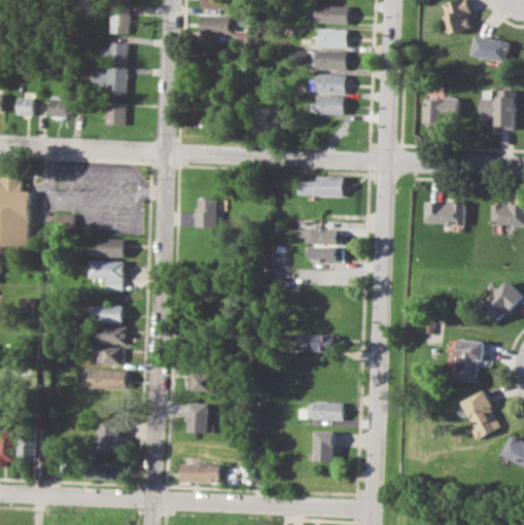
[(200,0),(236,0),(236,10),(200,8),(200,0)]
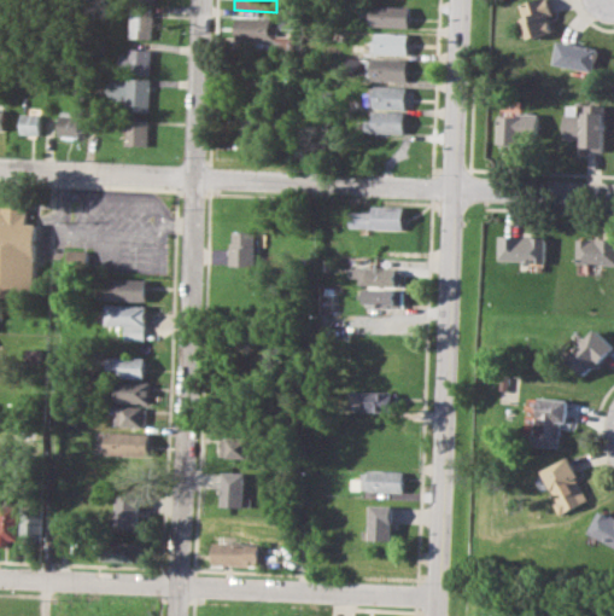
[(518,6),(536,0),(544,0),(551,17),(545,18),(551,34),(526,42),(519,19),(521,18),(518,6)]
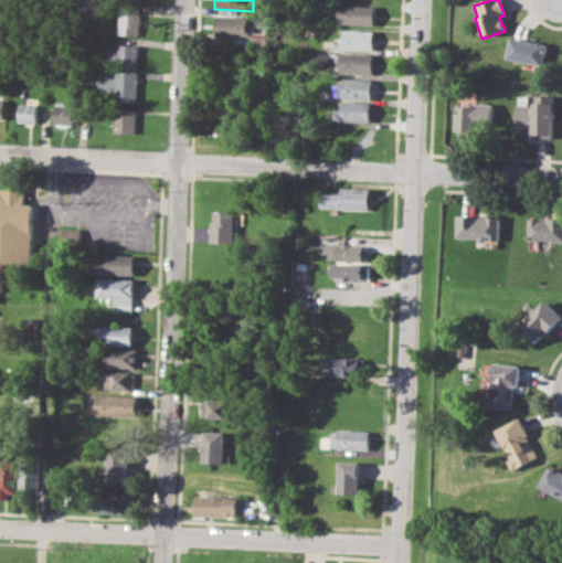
[(328,4),(373,8),(372,27),(335,24),(335,16),(328,16),(328,4)]
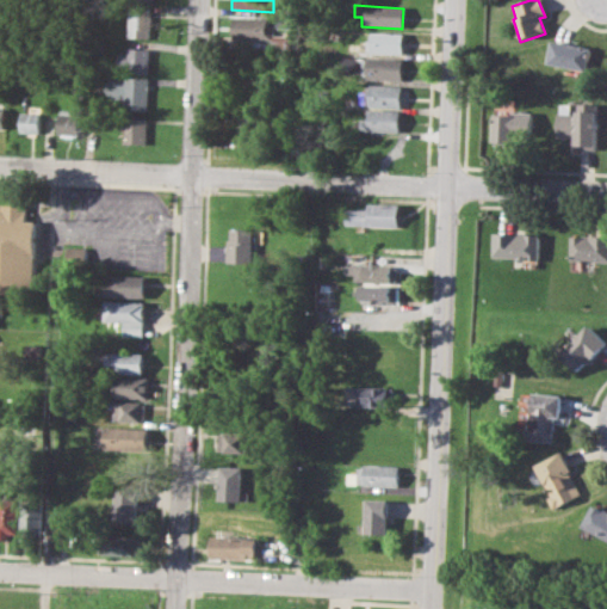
[(127,13),(150,13),(149,40),(127,38),(127,13)]
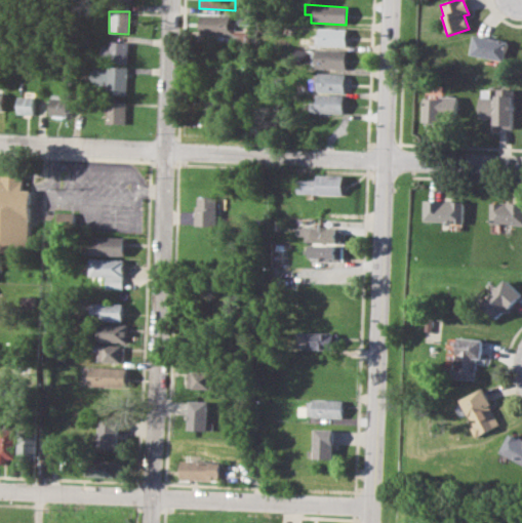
[(198,15),(227,16),(226,23),(233,23),(233,31),(244,32),(244,41),(229,41),(229,36),(197,35),(198,15)]
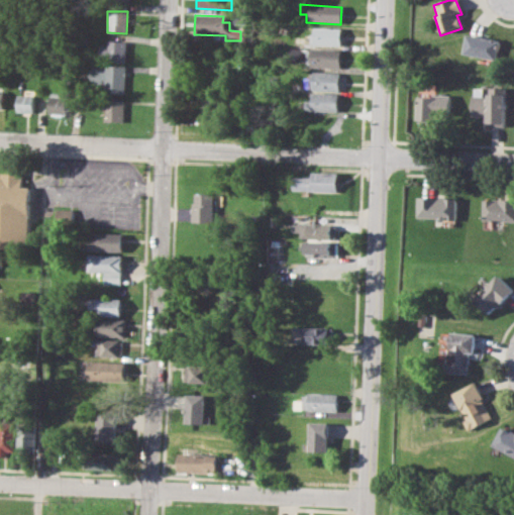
[(234,31),(242,30),(241,16),(235,17),(235,22),(233,22),(234,31)]
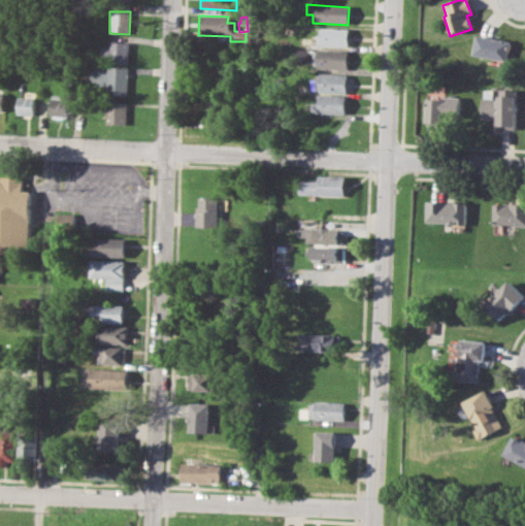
[(319,29),(346,30),(346,47),(315,45),(315,36),(319,36),(319,29)]
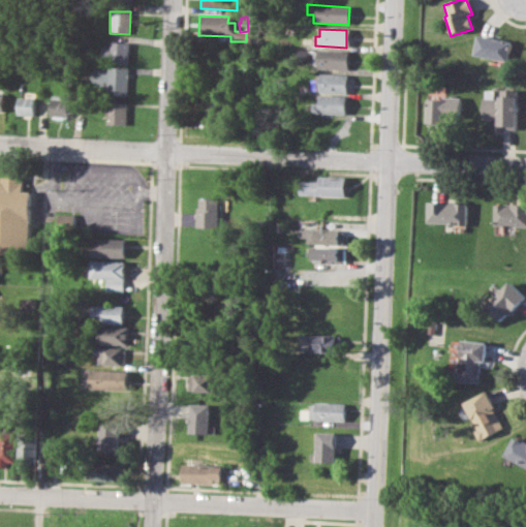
[(472,55),(476,36),(511,42),(506,62),(472,55)]
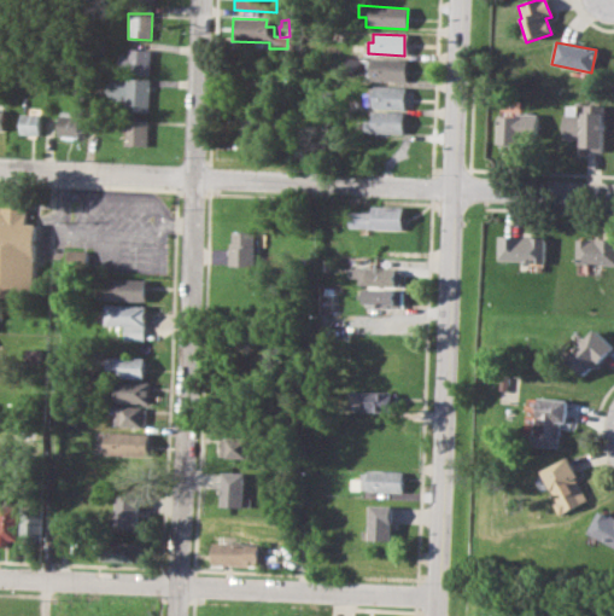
[(128,48),(150,50),(148,75),(117,74),(118,54),(128,54),(128,48)]
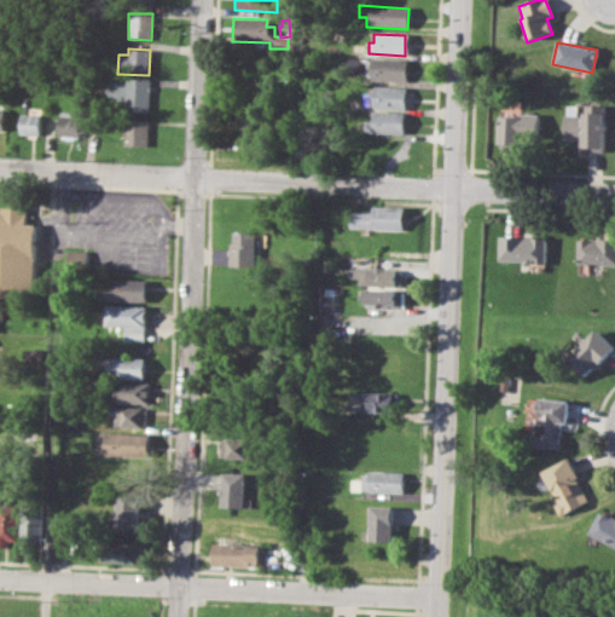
[(344,58),(404,62),(402,84),(365,81),(365,75),(343,74),(344,58)]
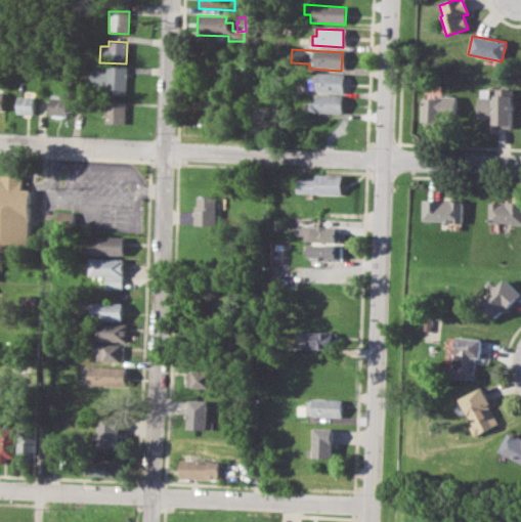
[(89,71),(95,67),(126,68),(125,97),(105,96),(106,85),(95,85),(88,79),(89,71)]
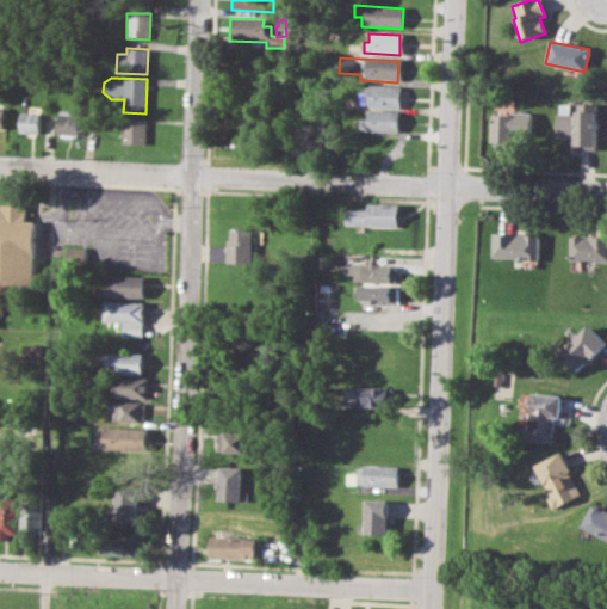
[(364,86),(398,87),(397,110),(363,108),(364,86)]
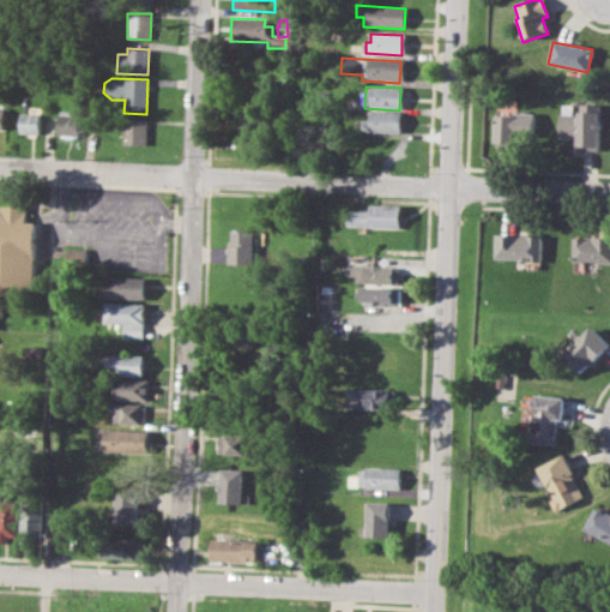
[(560,138),(561,115),(580,117),(580,106),(598,106),(597,151),(577,150),(577,138),(560,138)]
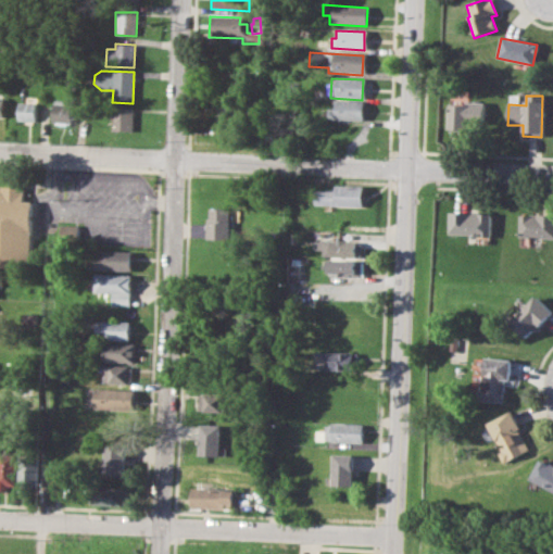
[(52,101),(72,101),(71,123),(51,122),(52,101)]
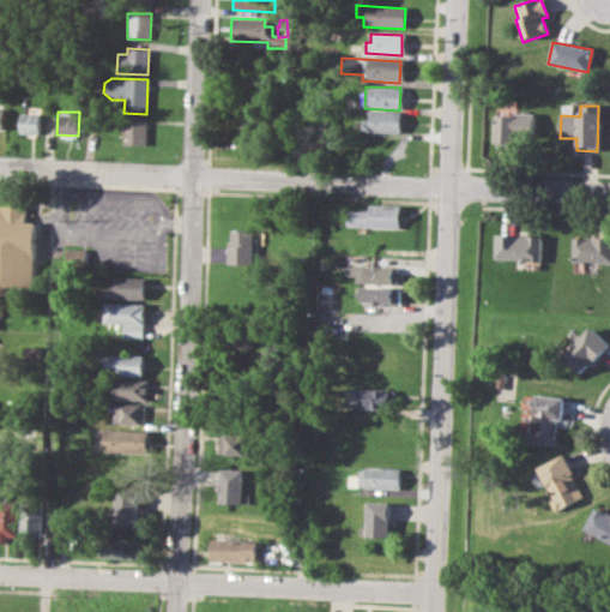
[(493,145),(495,115),(512,117),(513,112),(533,114),(531,141),(514,139),(513,147),(493,145)]
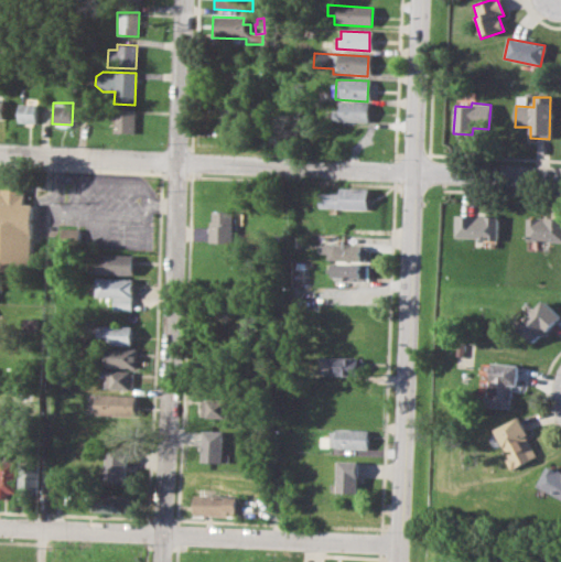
[(18,104),(35,105),(35,123),(17,122),(18,104)]
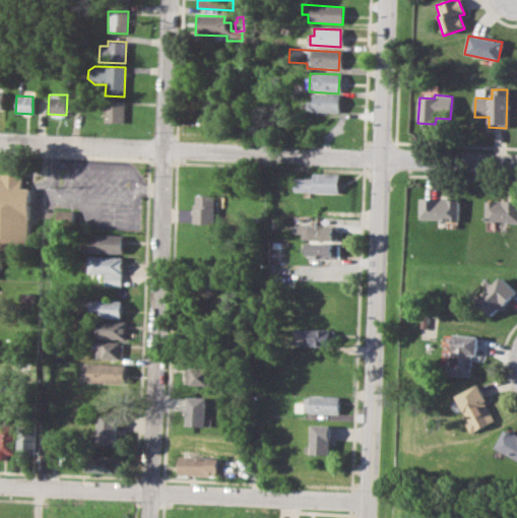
[(313,95),(338,96),(337,114),(305,113),(305,102),(312,102),(313,95)]
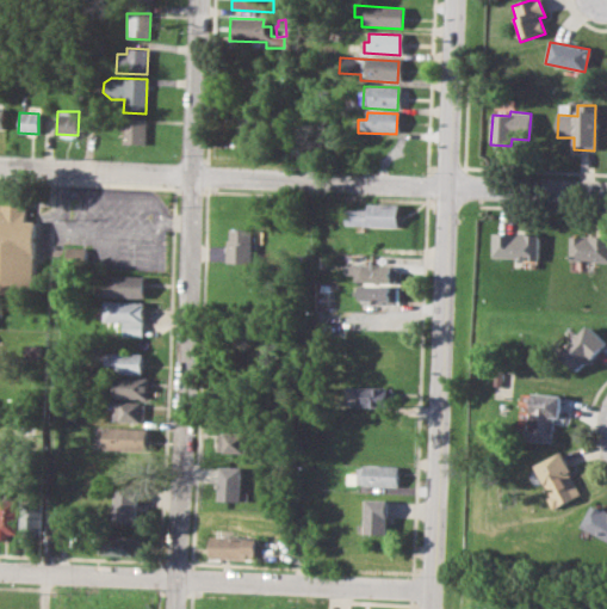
[(124,118),(146,120),(144,143),(123,143),(124,118)]
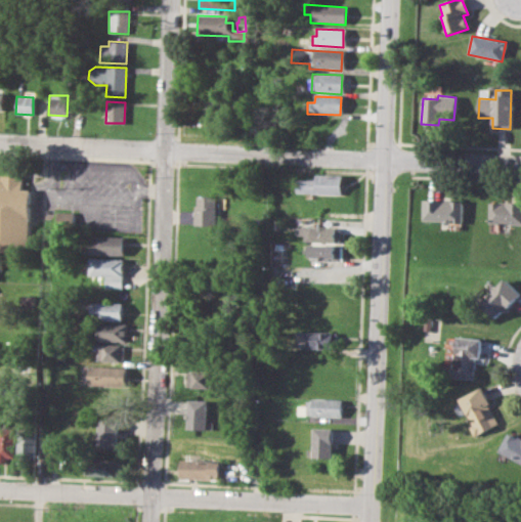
[(0,176),(12,176),(12,173),(23,173),(22,190),(30,190),(27,255),(0,253),(0,176)]
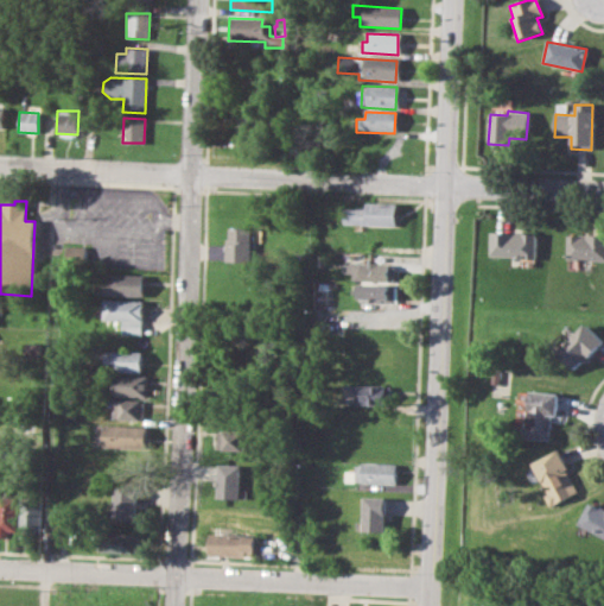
[(363,202),(395,204),(394,227),(344,225),(344,208),(363,209),(363,202)]
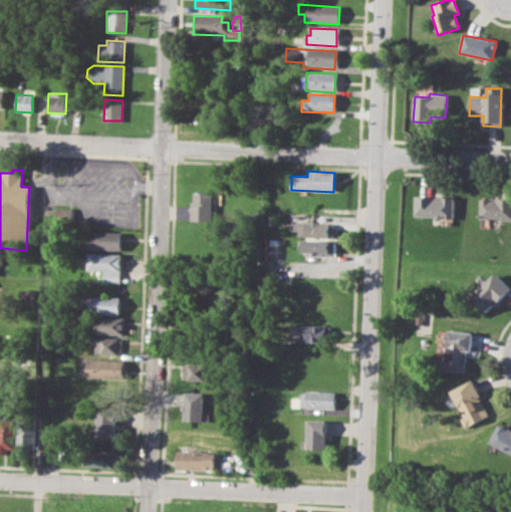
[(189,222),(189,202),(193,202),(193,193),(213,193),(212,223),(189,222)]
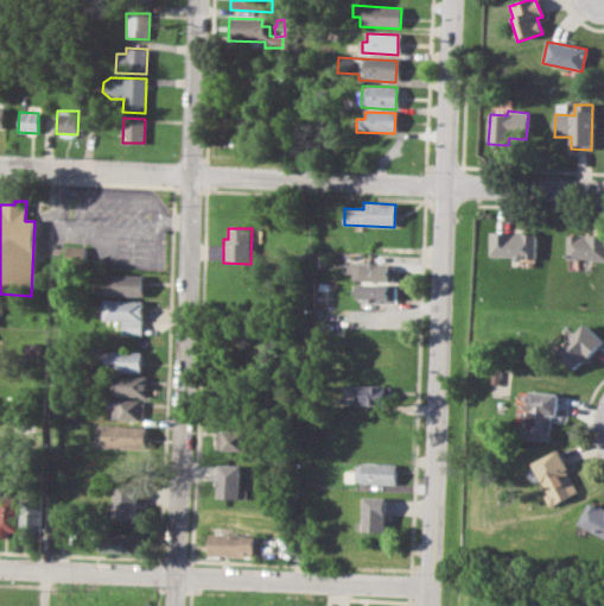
[(489,233),(535,235),(534,259),(488,258),(489,233)]
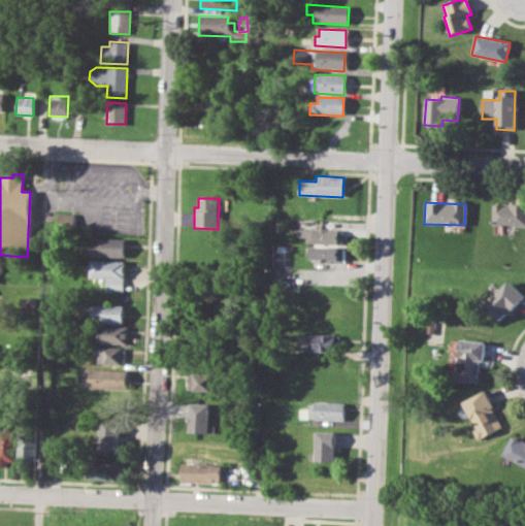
[(492,204),(524,204),(524,227),(491,226),(492,204)]
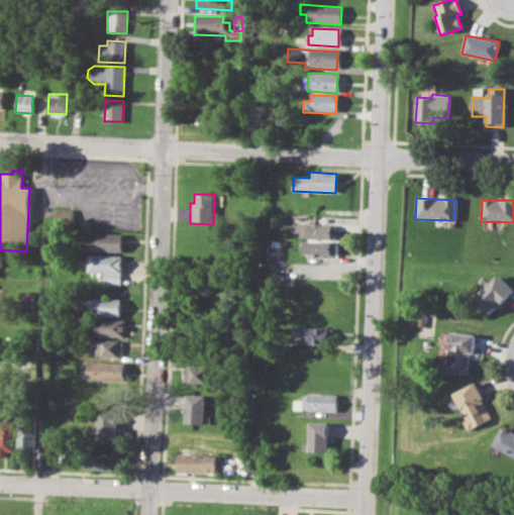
[(55,211),(55,223),(73,224),(74,212),(55,211)]
